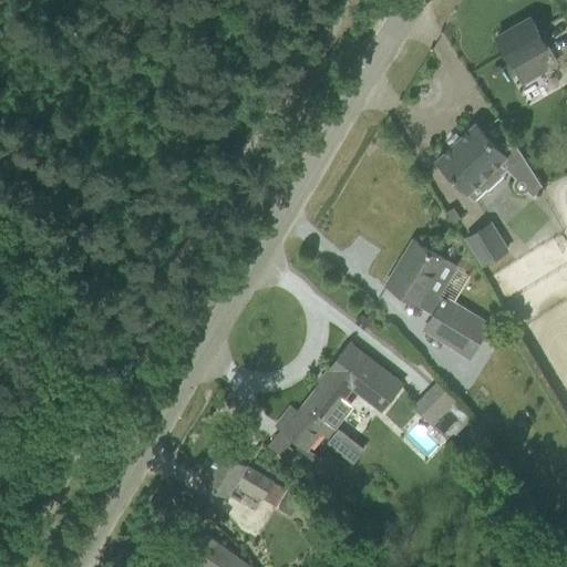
[(529,18),(496,38),(507,57),(513,65),(524,84),(557,65),(546,47),(540,38),(529,18)]
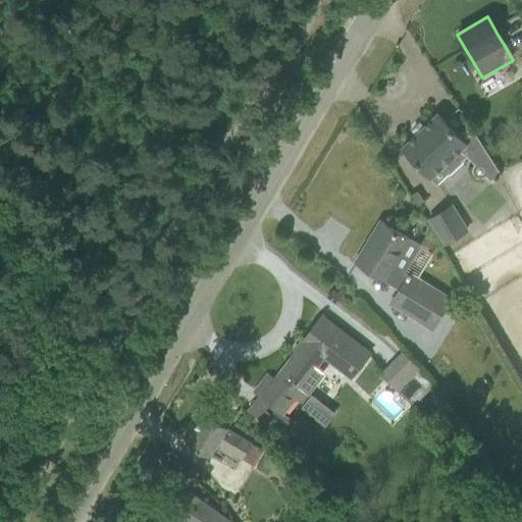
[(437,114),(402,148),(416,162),(431,178),(441,168),(445,171),(458,158),(456,155),(467,145),(471,149),(466,153),(474,162),(474,163),(473,164),(473,165),(472,165),(472,166),(472,167),(472,168),(472,169),(472,170),(473,171),(473,172),(473,173),(474,173),(475,174),(476,174),(476,175),(477,175),(478,175),(479,175),(480,175),(481,175),(482,175),(482,174),(483,174),(484,173),(489,178),(492,183),(501,174),(498,171),(457,107),(444,119),(437,114)]
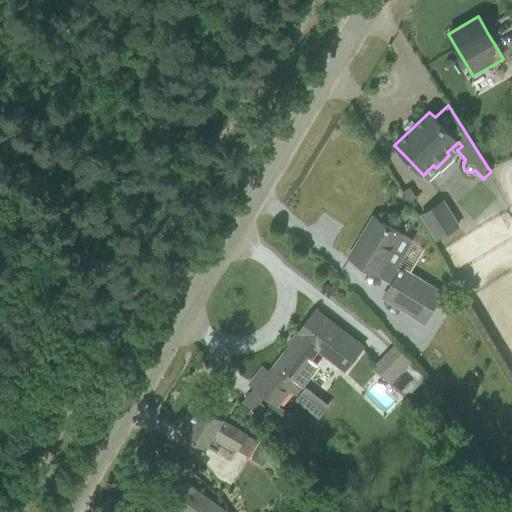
[(421,215),(436,239),(458,226),(443,202),(421,215)]
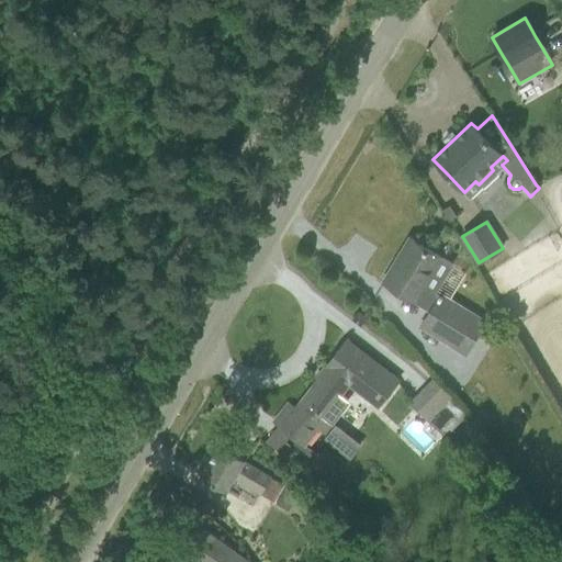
[(409,239),(383,282),(402,293),(415,302),(430,311),(439,298),(433,293),(450,263),(441,259),(428,250),(409,239)]
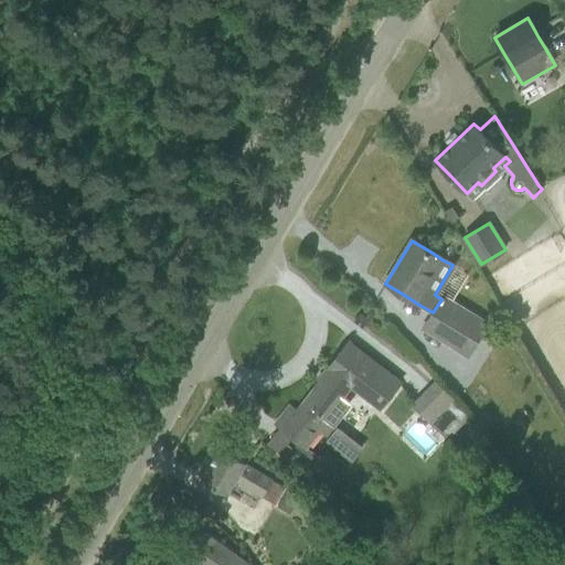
[(433,312),(423,329),(468,355),(486,326),(441,299),(433,312)]
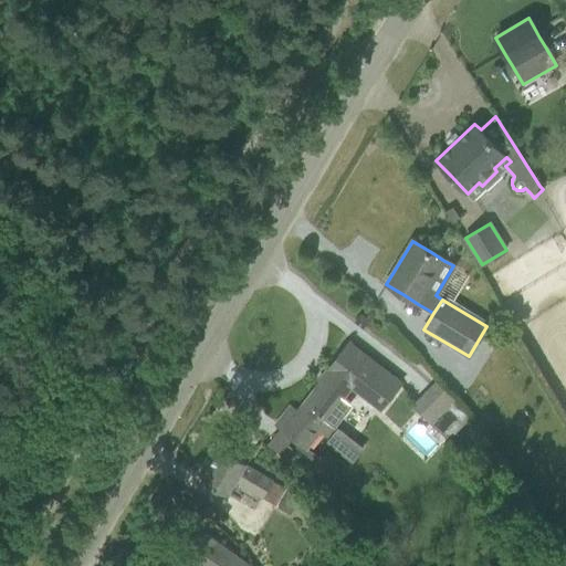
[(276,426),(294,439),(305,448),(318,431),(326,437),(350,406),(342,398),(350,387),(380,409),(400,385),(365,357),(348,344),(327,370),(331,373),(322,384),(321,383),(297,412),(290,407),(276,426)]
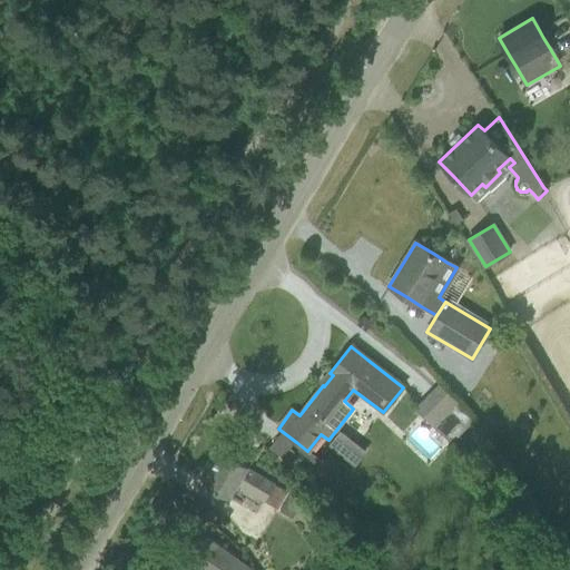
[(439,387),(416,411),(450,443),(472,420),(439,387)]
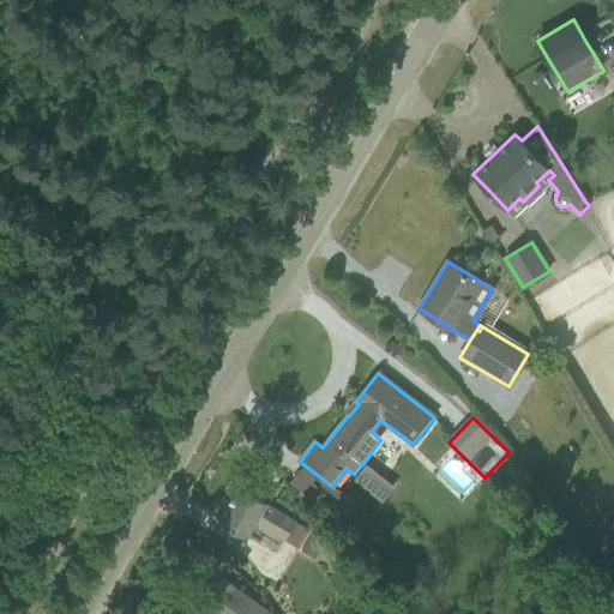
[(367,489),(378,475),(365,464),(353,479),(367,489)]
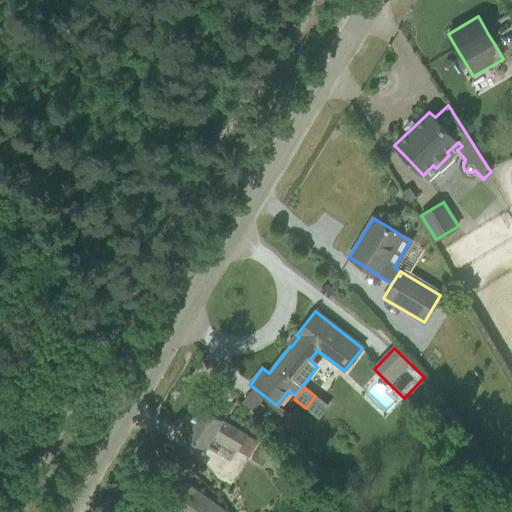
[(199,405),(182,433),(199,443),(205,447),(212,436),(237,451),(246,435),(222,421),(222,420),(216,416),(199,405)]
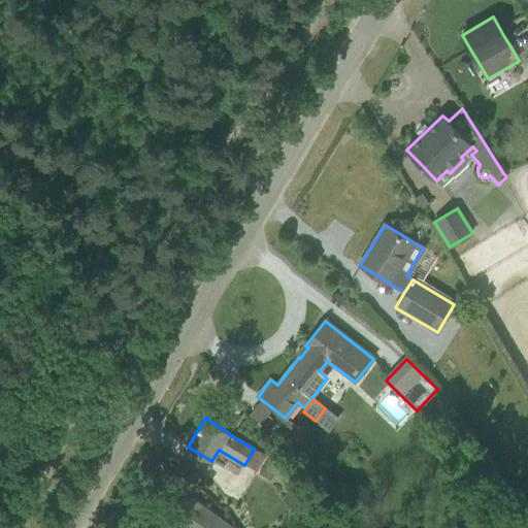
[(266,461),(259,474),(268,480),(276,467),(266,461)]
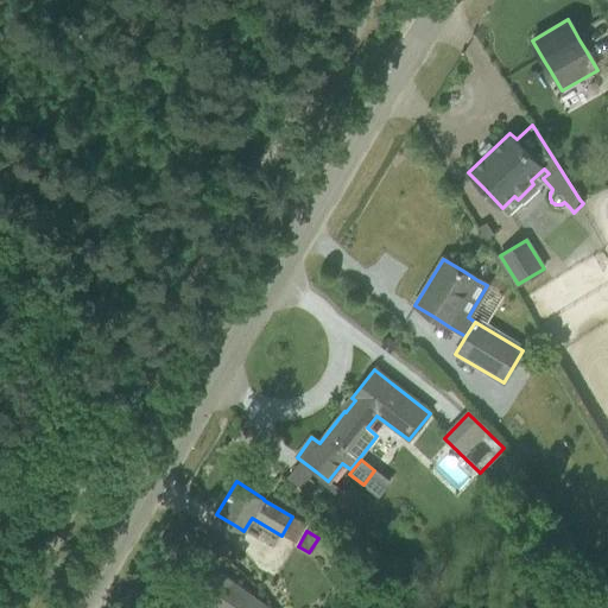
[(213,607),(264,607),(265,607),(220,575),(202,600),(213,607)]
